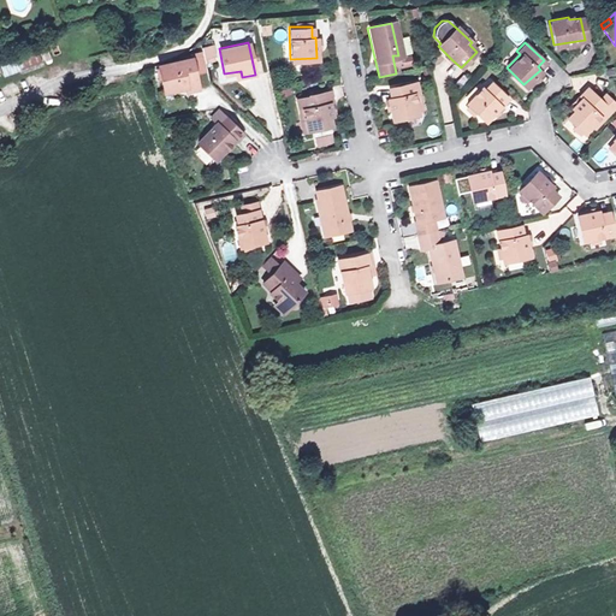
[(212,46),(203,47),(205,61),(213,60),(212,46)]
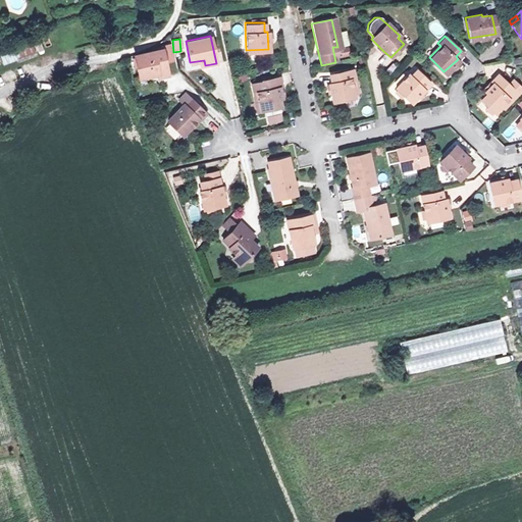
[(23,44),(25,57),(35,55),(33,43),(23,44)]
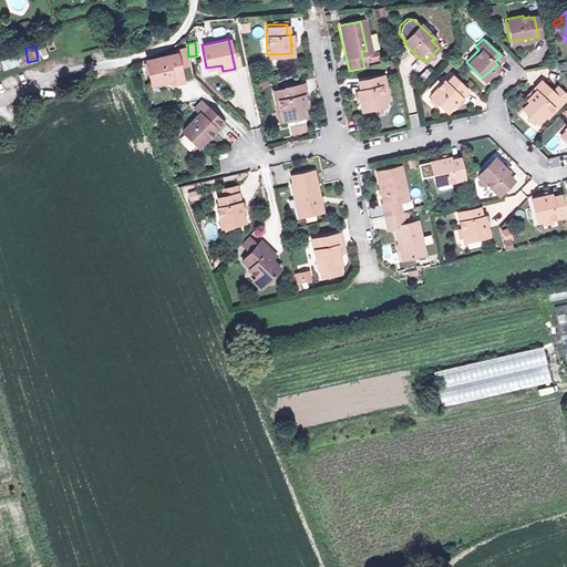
[(0,60),(3,70),(24,63),(20,50),(0,55),(0,60)]
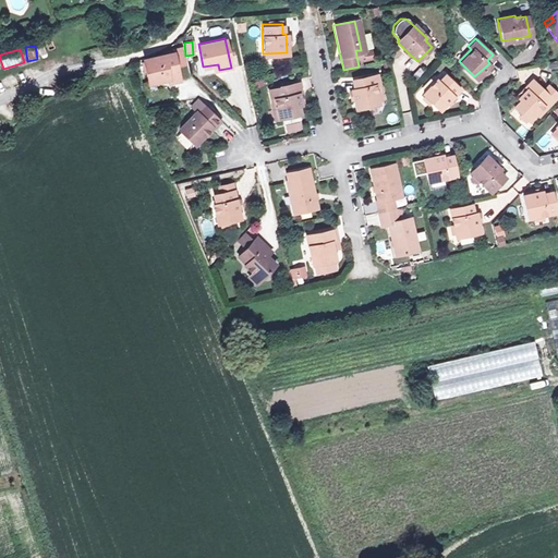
[(167,56),(143,61),(148,84),(167,80),(168,83),(179,81),(173,60),(178,59),(176,50),(166,52),(167,56)]
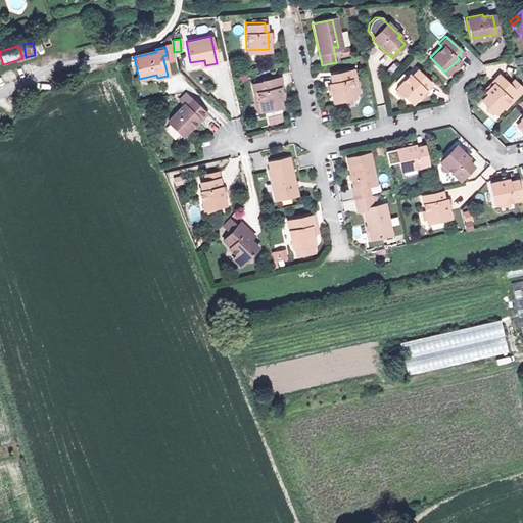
[(354,79),(352,68),(330,73),(331,83),(329,83),(332,100),(353,96),(350,79),(354,79)]
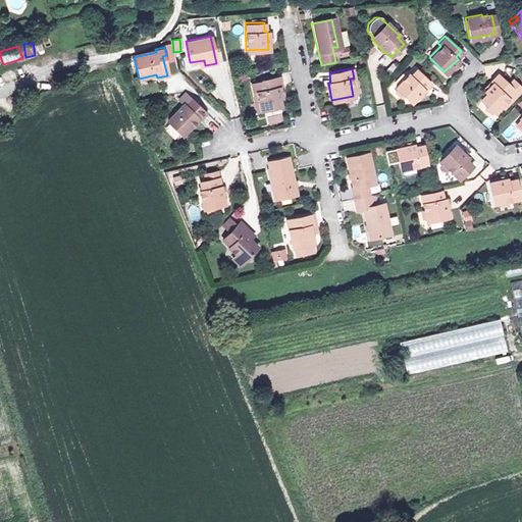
[(416,68),(409,75),(407,73),(395,86),(410,100),(428,82),(416,68)]
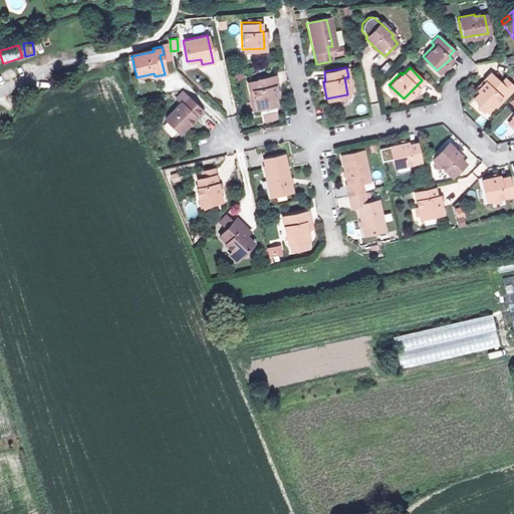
[(508,91),(499,82),(488,71),(483,77),(485,79),(477,88),(479,90),(473,96),(486,109),(493,102),(496,104),(508,91)]
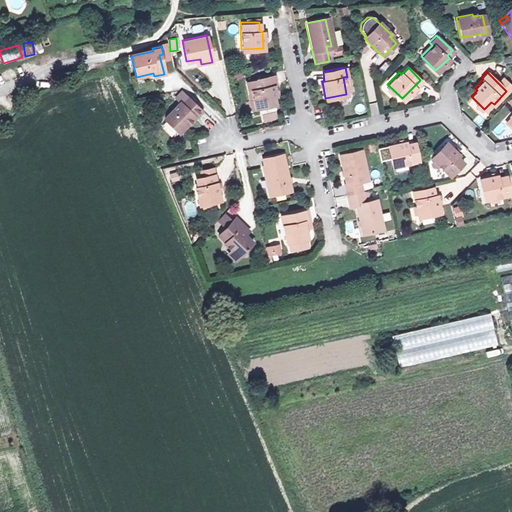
[(245,81),(249,102),(253,101),(255,108),(274,104),(273,98),(275,98),(272,85),(275,84),(273,76),(245,81)]
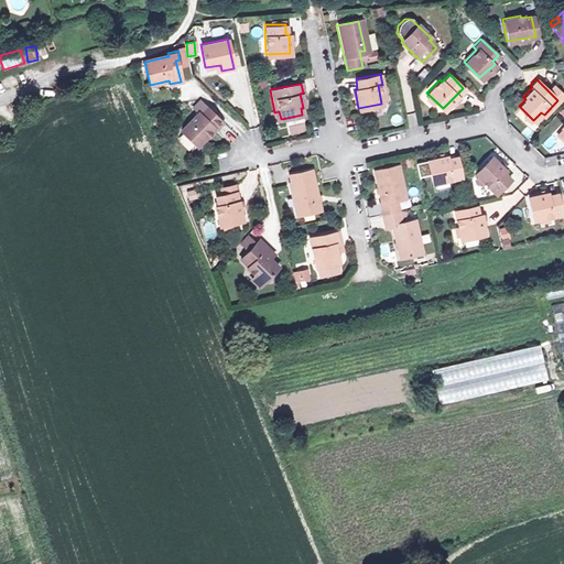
[(553,85),(548,90),(557,100),(563,94),(553,85)]
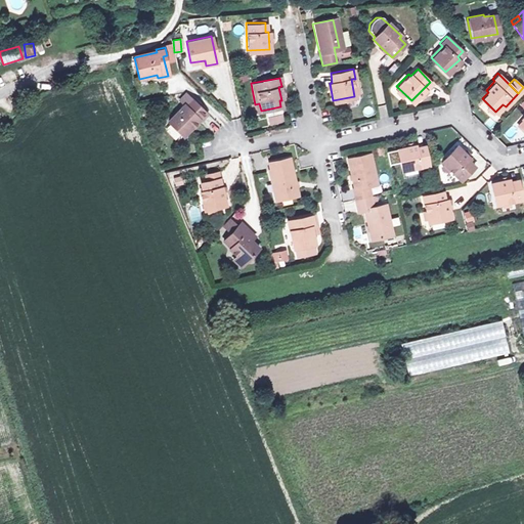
[(436,85),(431,92),(440,100),(446,94),(436,85)]
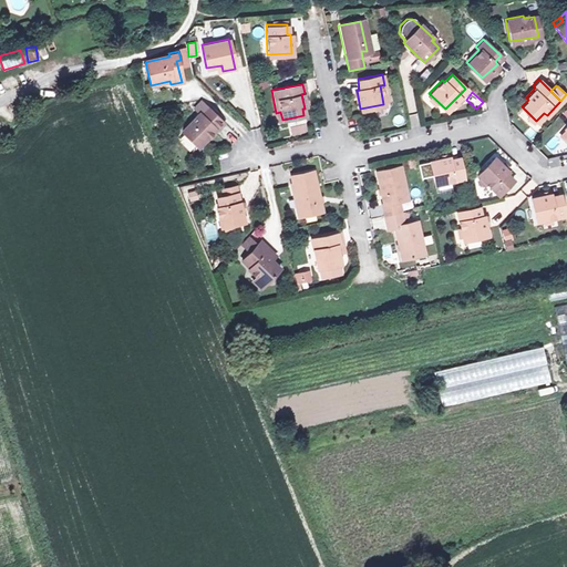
[(204,105),(197,112),(202,115),(208,109),(204,105)]
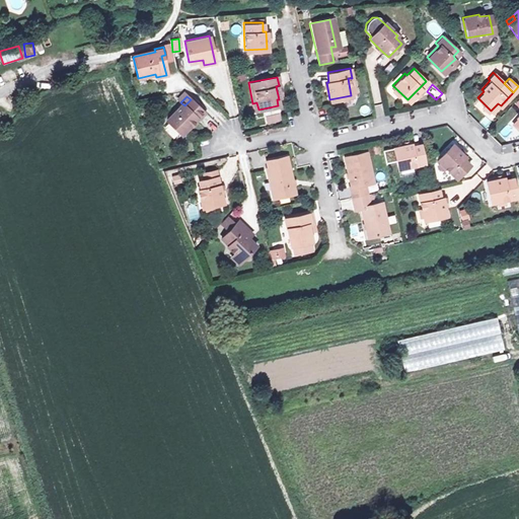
[(184,105),(180,102),(164,120),(180,135),(203,112),(191,99),(184,105)]
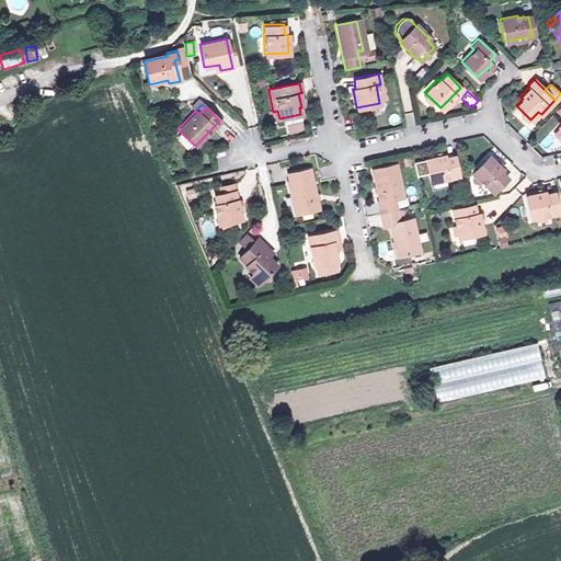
[(500,171),(502,169),(488,155),(472,171),(492,191),(506,176),(500,171)]
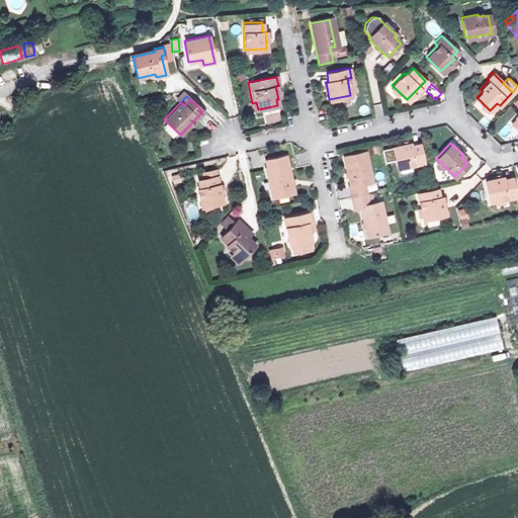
[(410,144),(381,150),(383,162),(395,160),(397,168),(423,163),(419,144),(410,146),(410,144)]
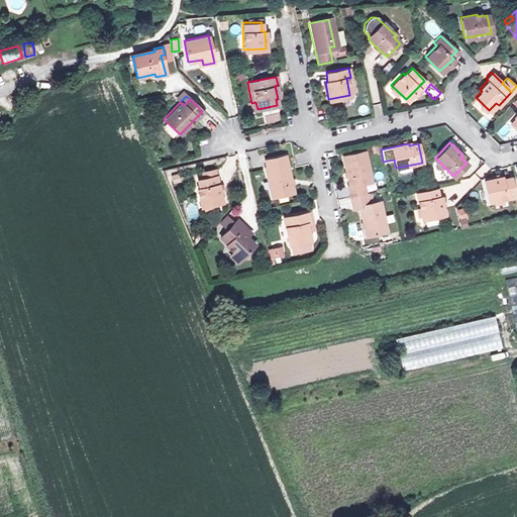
[(251,168),(259,166),(255,150),(248,152),(251,168)]
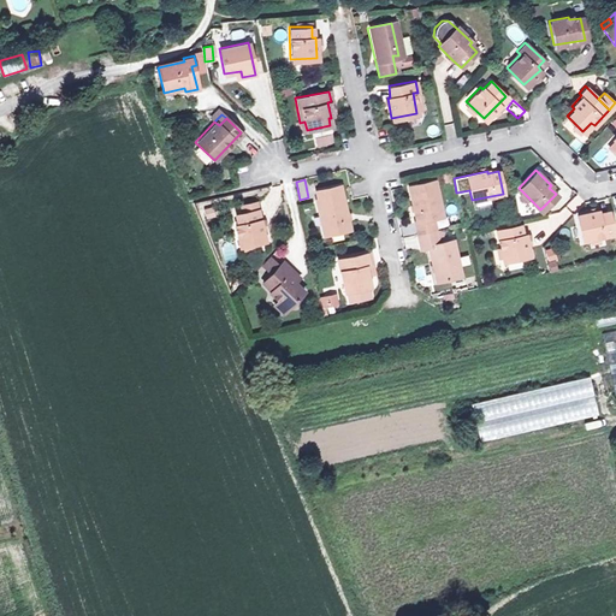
[(414,223),(416,235),(437,230),(434,218),(442,217),(434,181),(410,185),(416,223),(414,223)]
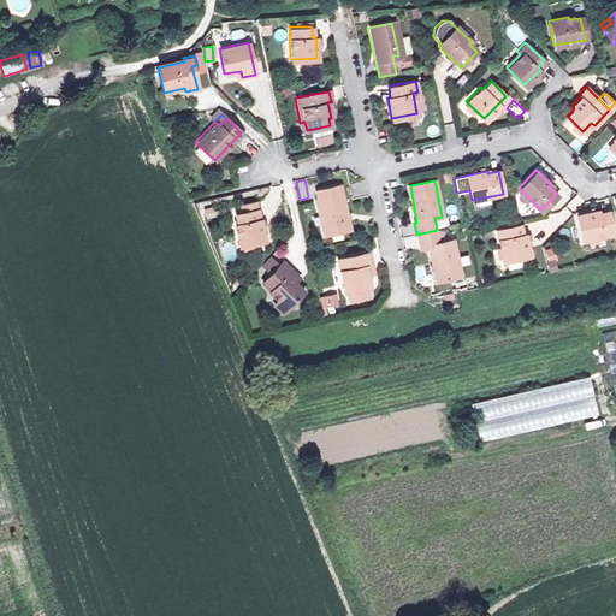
[(318,190),(319,200),(318,201),(324,232),(350,227),(342,185),(318,190)]
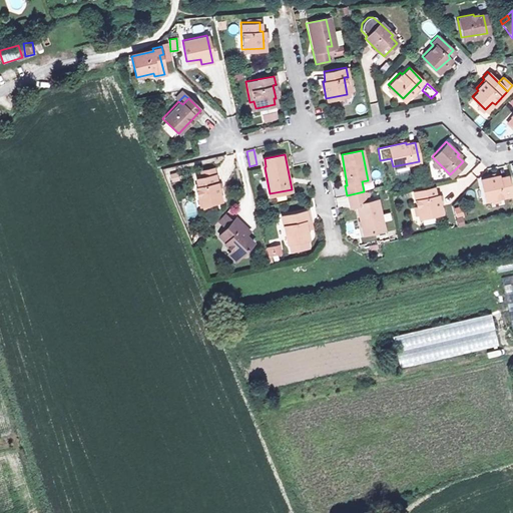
[(203,178),(215,175),(214,168),(201,170),(203,178)]
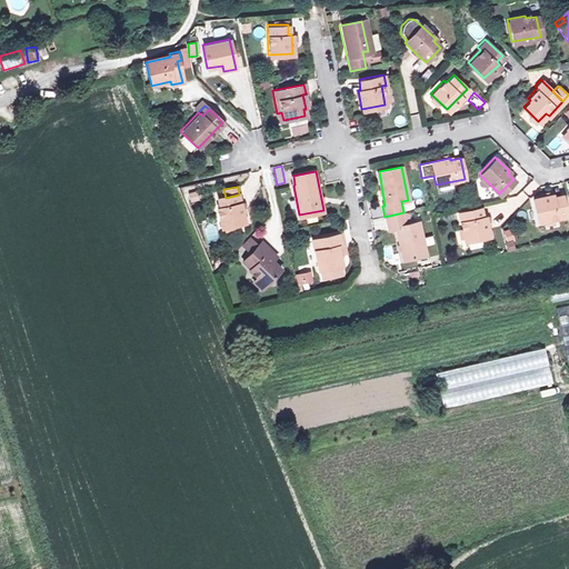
[(190,202),(199,201),(198,191),(188,193),(190,202)]
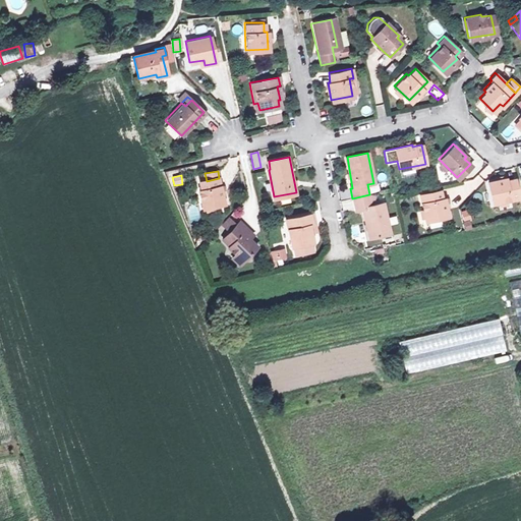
[(219,178),(207,181),(200,182),(201,190),(198,191),(201,209),(224,204),(219,178)]
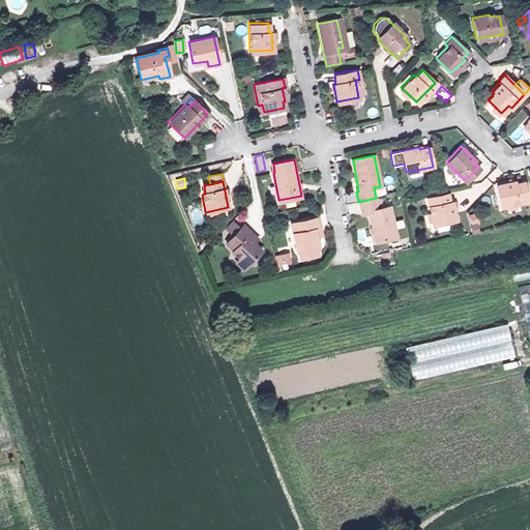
[(514,183),(513,181),(496,184),(500,206),(526,201),(523,182),(514,183)]
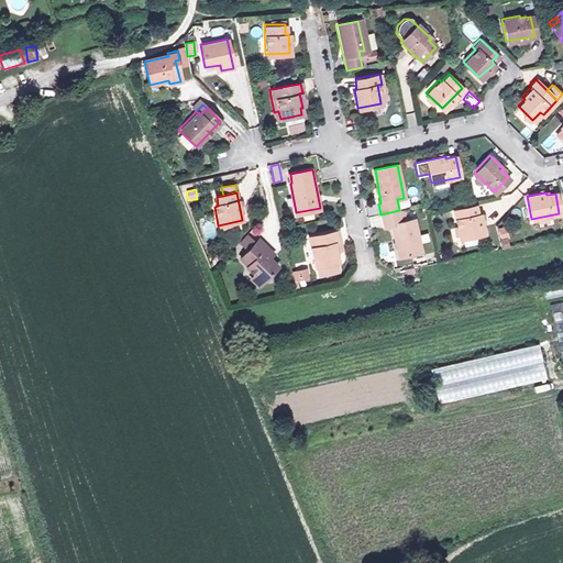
[(474,203),(453,208),(460,238),(484,232),(479,212),(476,213),(474,203)]
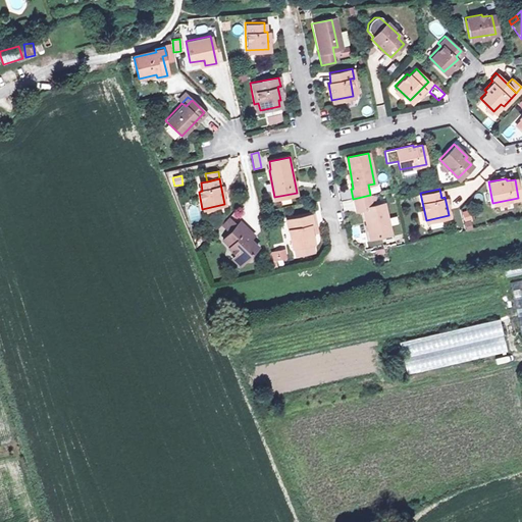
[(370,195),(353,199),(355,209),(365,207),(370,236),(390,232),(384,202),(372,204),(370,195)]
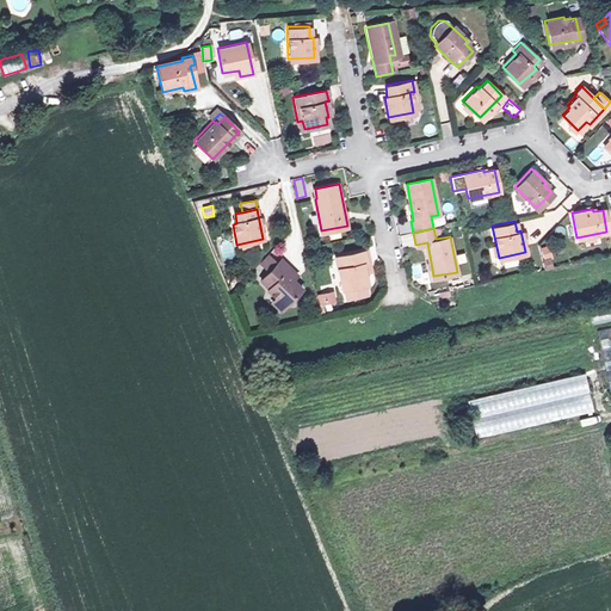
[(542,247),(544,270),(554,269),(551,246),(542,247)]
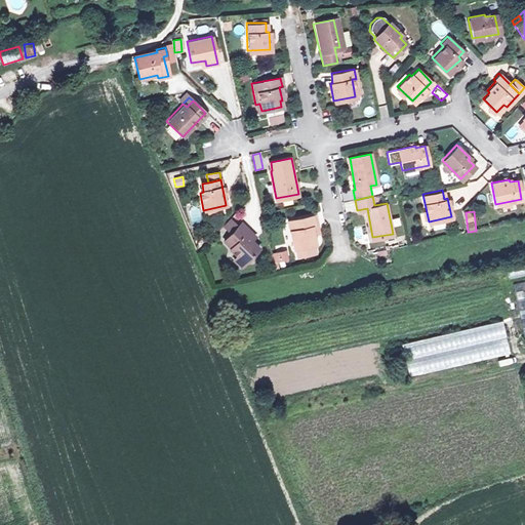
[(316,227),(314,216),(289,221),(295,246),(297,246),(298,254),(316,250),(315,242),(316,242),(315,234),(313,227),(316,227)]
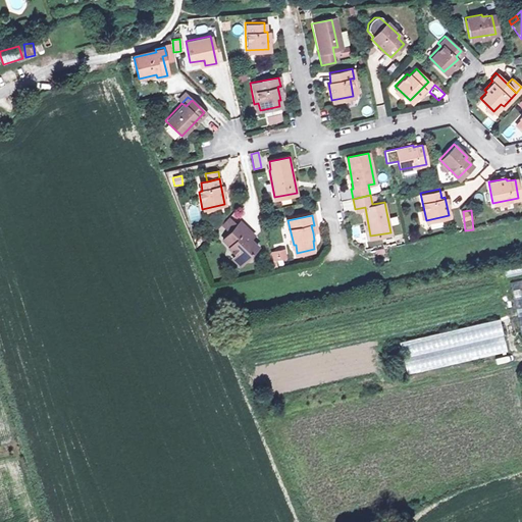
[(229,231),(236,225),(228,218),(222,224),(229,231)]
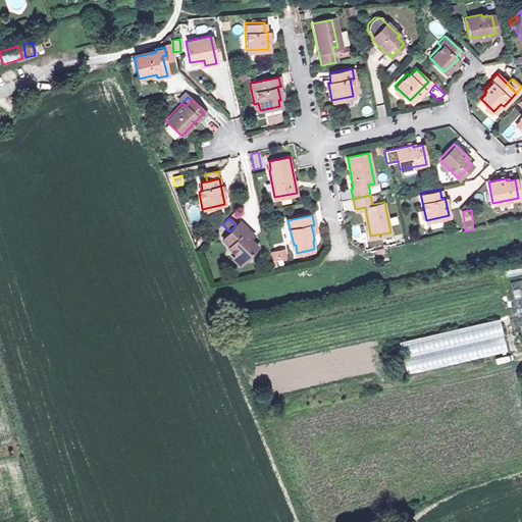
[(257,246),(249,239),(243,233),(248,229),(239,221),(236,225),(229,231),(222,239),(228,246),(227,247),(236,254),(243,261),(257,246)]
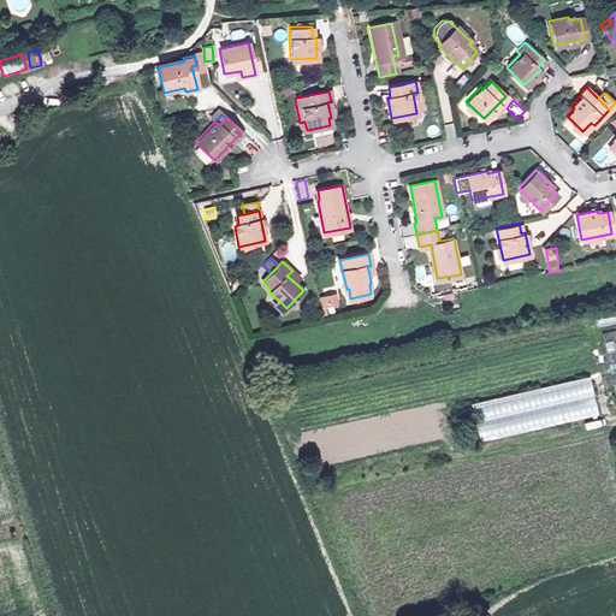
[(298,277),(292,271),(286,276),(294,282),(298,277)]
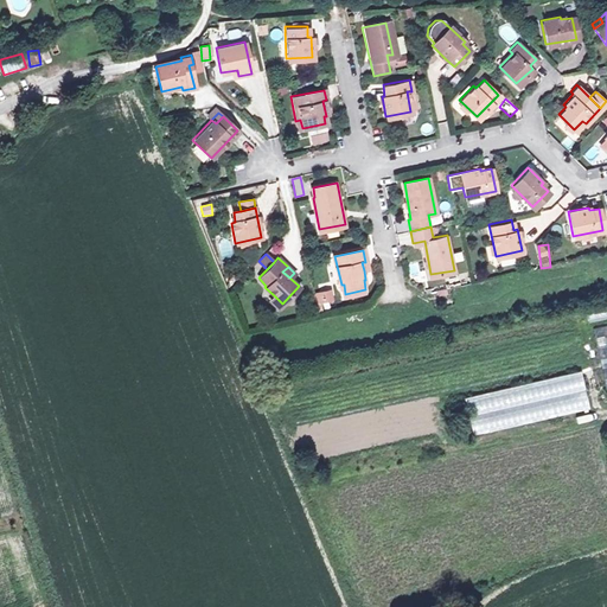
[(318,306),(334,301),(332,289),(315,293),(318,306)]
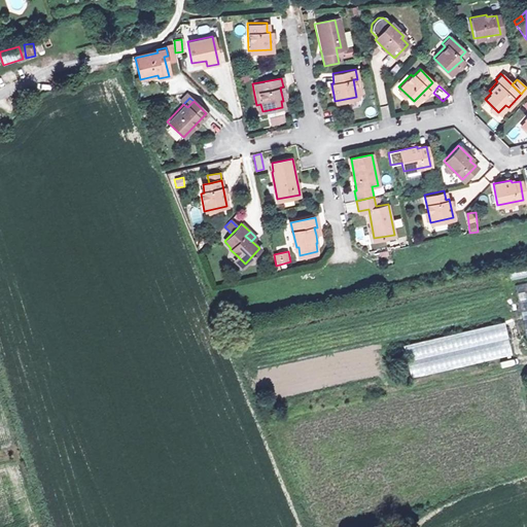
[(245,264),(238,256),(234,260),(241,268),(245,264)]
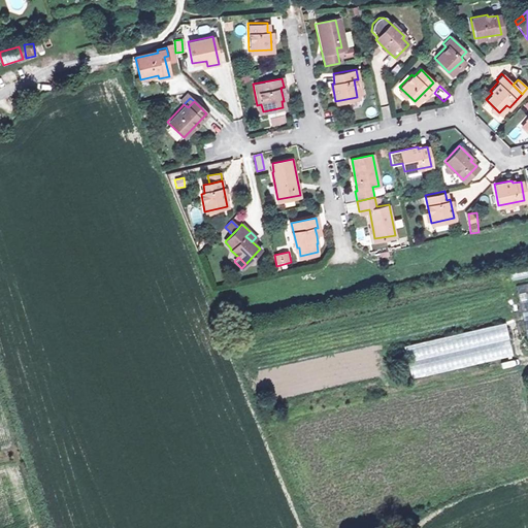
[(527,285),(518,287),(527,330),(527,285)]
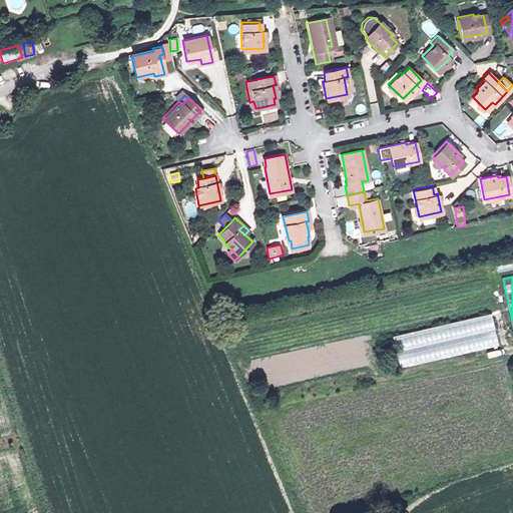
[(401,366),(499,347),(493,315),(395,334),(401,366)]
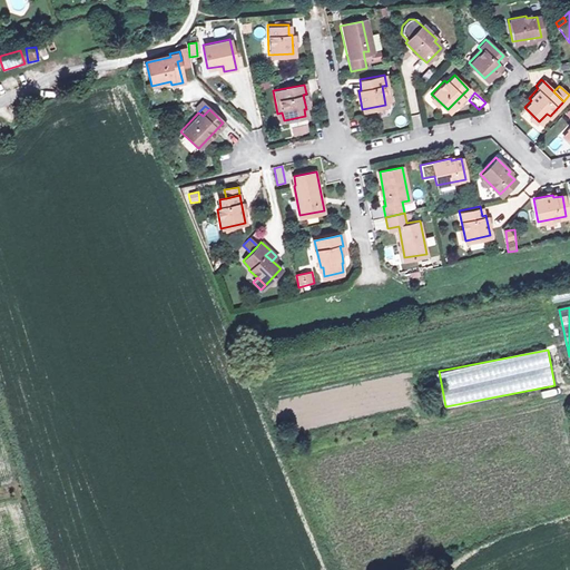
All buildings are outlined.
